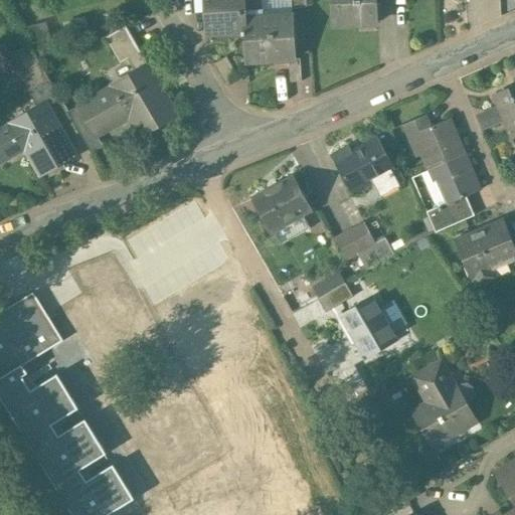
[(242,0),(205,0),(207,33),(241,31),(242,35),(244,35),(243,12),(244,12),(242,0)]
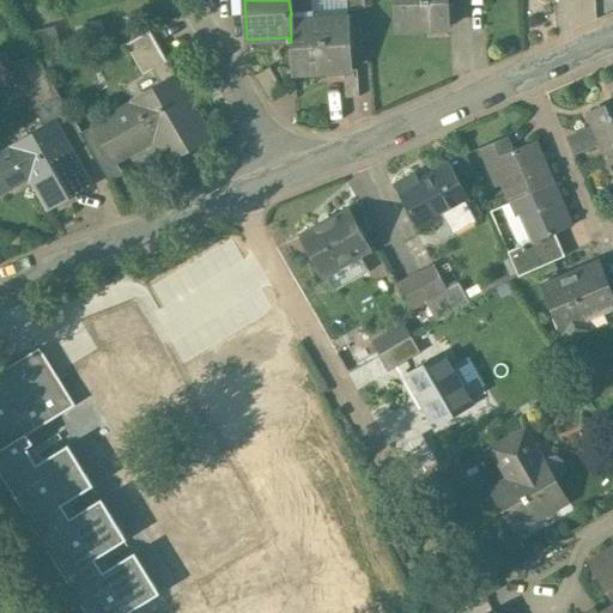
[(364,0),(345,0),(346,11),(365,10),(364,0)]
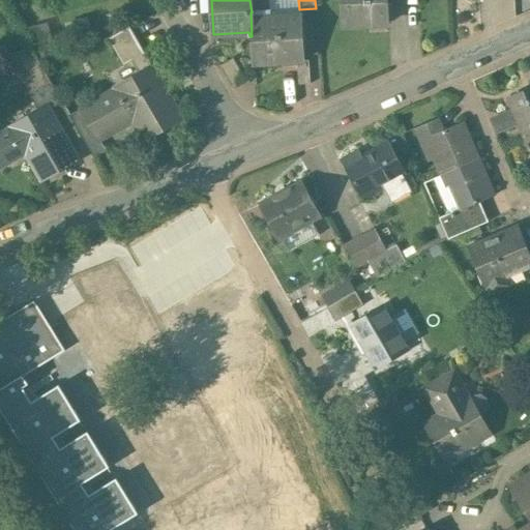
[(342,0),(344,26),(390,23),(388,0),(342,0)]
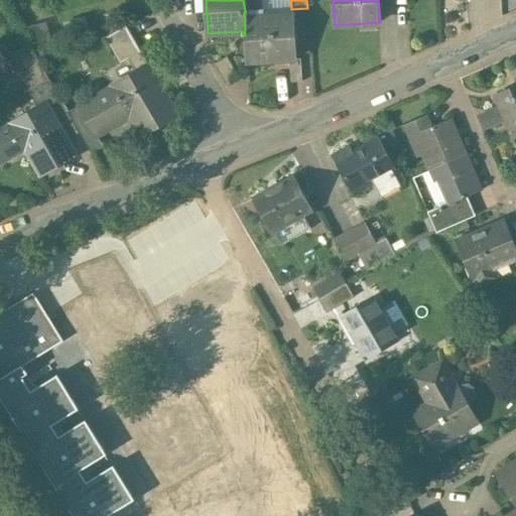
[(293,16),(263,17),(263,11),(245,12),(244,12),(245,35),(247,61),(289,59),(296,58),(293,16)]
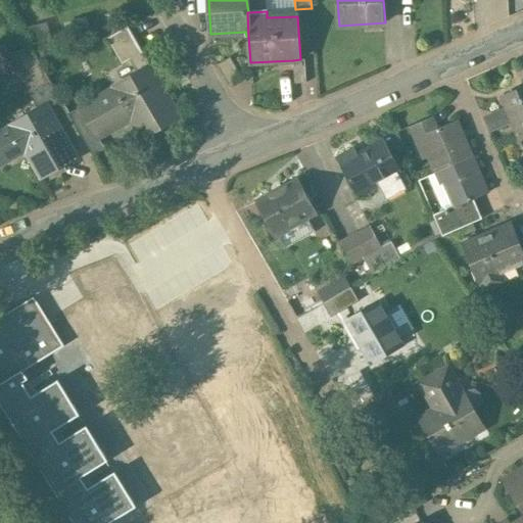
[(138,74),(79,108),(93,132),(95,131),(127,112),(142,139),(179,117),(127,27),(106,38),(122,64),(130,60),(138,74)]
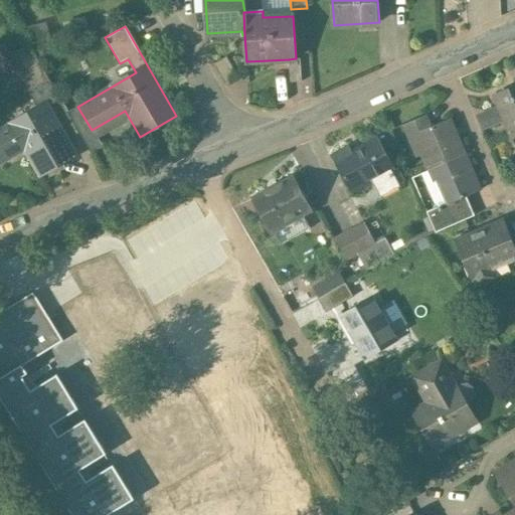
[(31,47),(11,52),(15,59),(15,64),(19,71),(23,73),(32,90),(49,79),(31,47)]
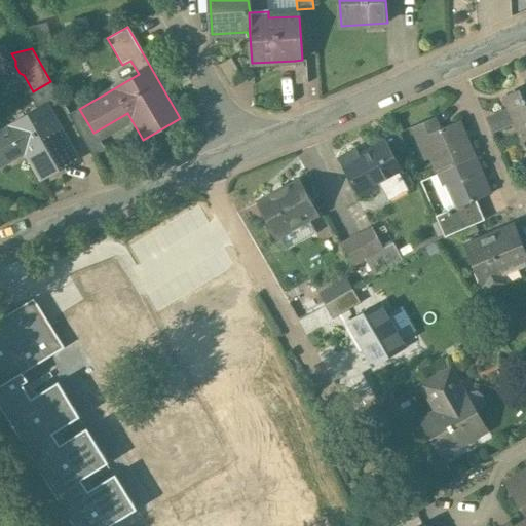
[(302,60),(295,61),(296,84),(308,83),(306,60),(302,60)]
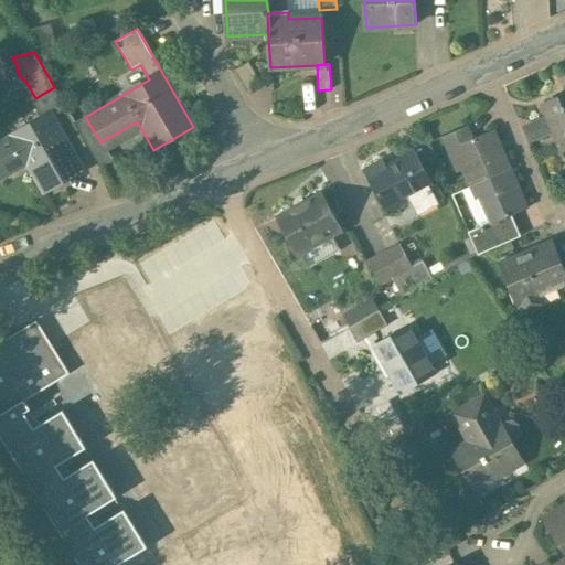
[(35,98),(31,100),(43,121),(51,118),(66,109),(54,87),(35,98)]
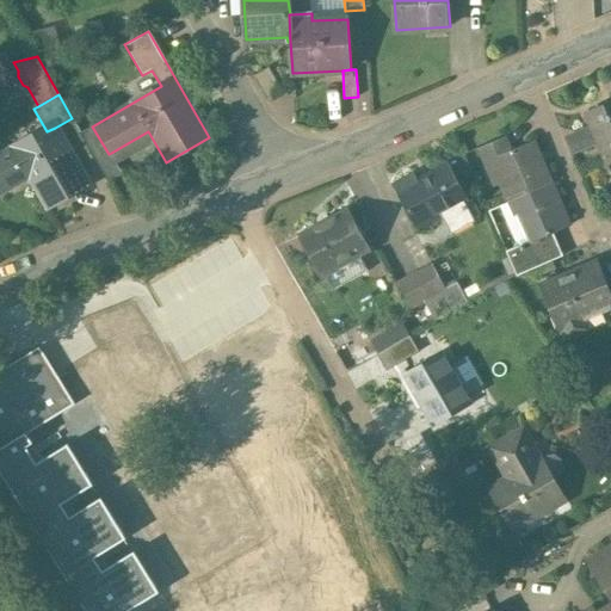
[(610,104),(586,115),(605,159),(610,155),(610,104)]
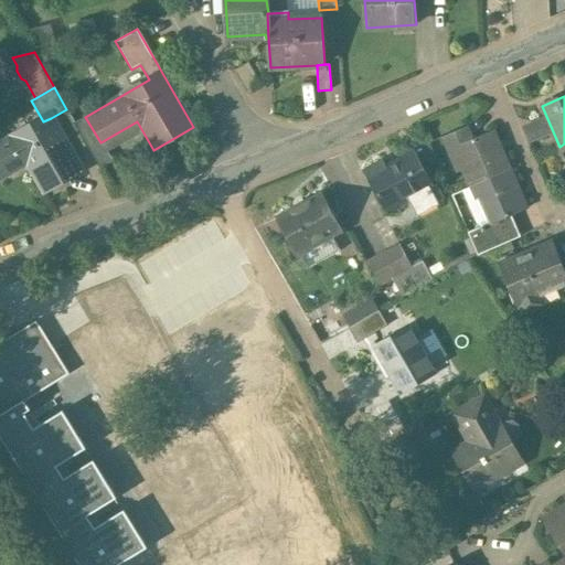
[(100,142),(85,117),(74,124),(100,169),(114,161),(103,141),(100,142)]
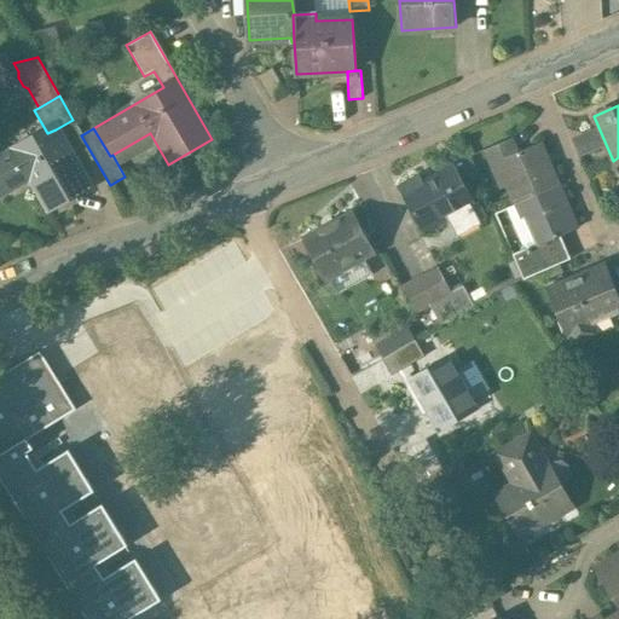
[(47,133),(0,158),(0,194),(32,177),(50,209),(88,186),(56,129),(47,133)]
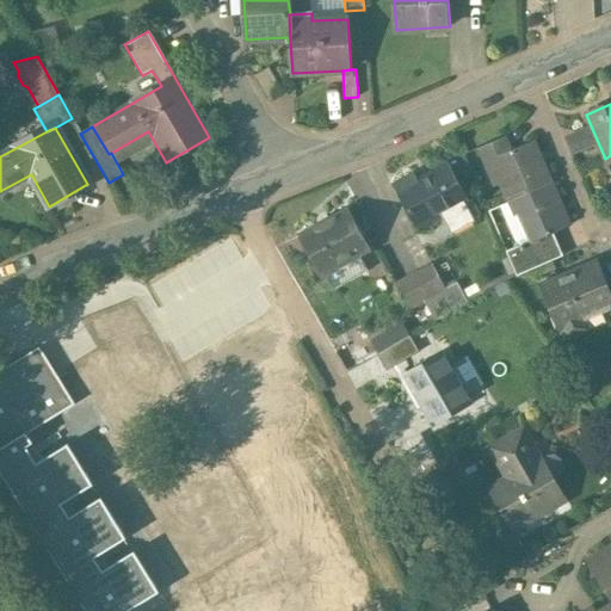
[(510,152),(504,137),(479,147),(486,162),(511,153),(510,152)]
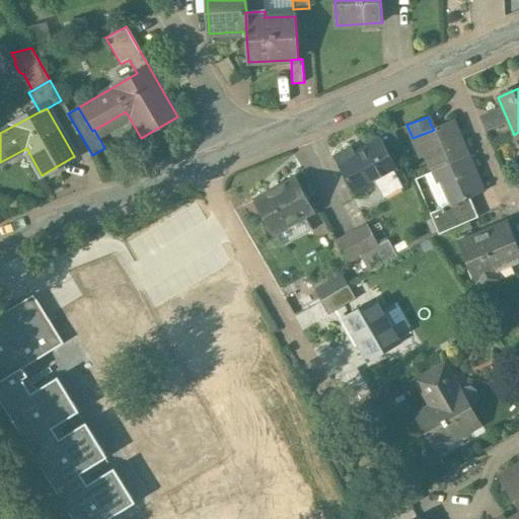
[(452,120),(433,129),(434,130),(413,138),(428,173),(433,171),(467,156),(462,145),(460,146),(455,132),(456,132),(452,120)]
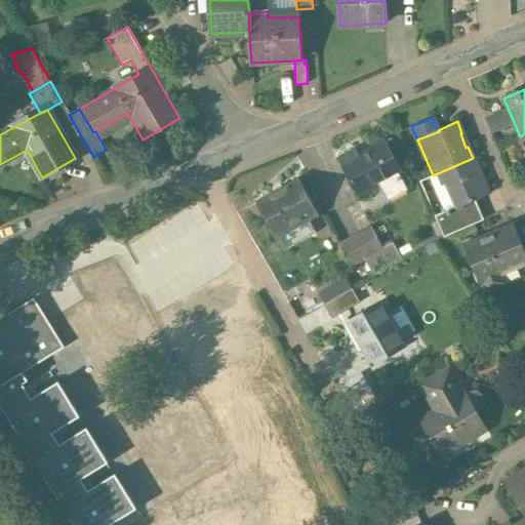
[(382,140),(356,155),(354,150),(337,159),(357,195),(376,184),(397,172),(400,171),(382,140)]
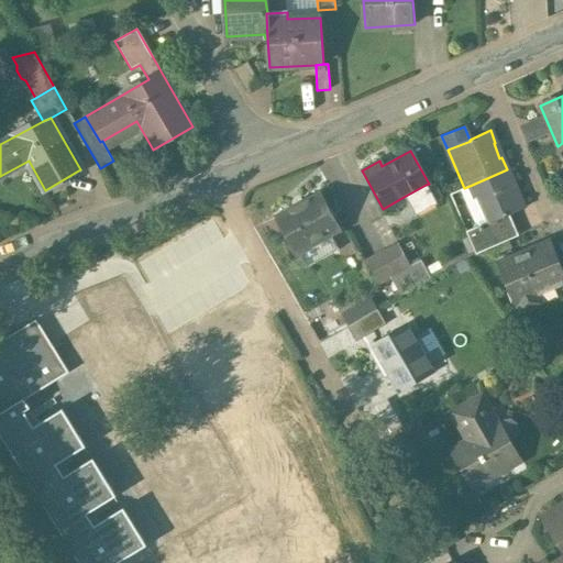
[(507,169),(470,186),(476,201),(485,222),(501,216),(501,218),(507,216),(522,208),(517,196),(516,197),(509,181),(511,180),(507,169)]
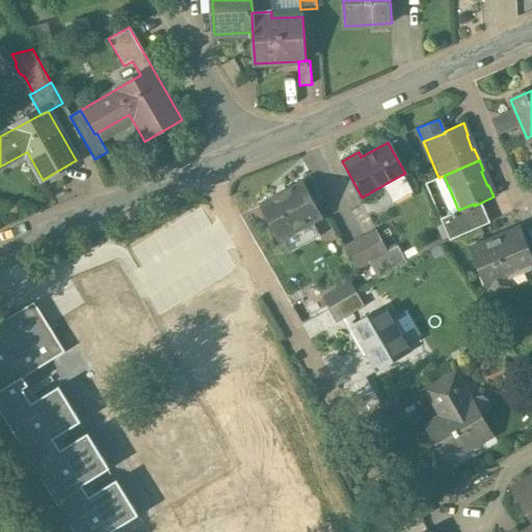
[(402,175),(381,186),(391,204),(411,192),(402,175)]
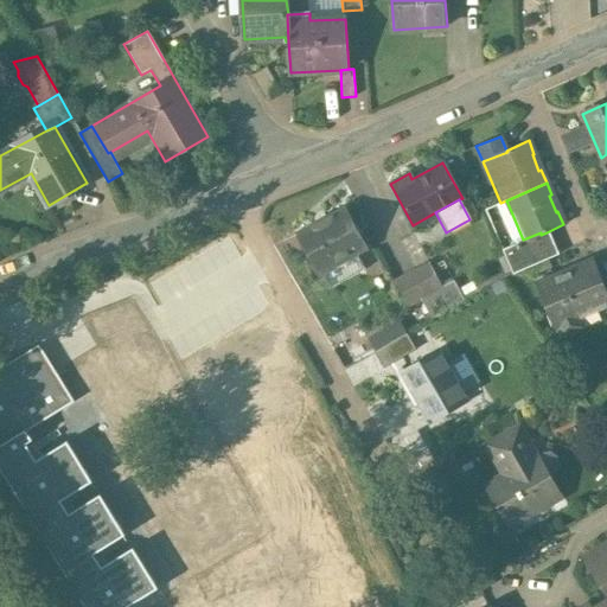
[(344,208),(298,232),(319,273),(365,248),(344,208)]
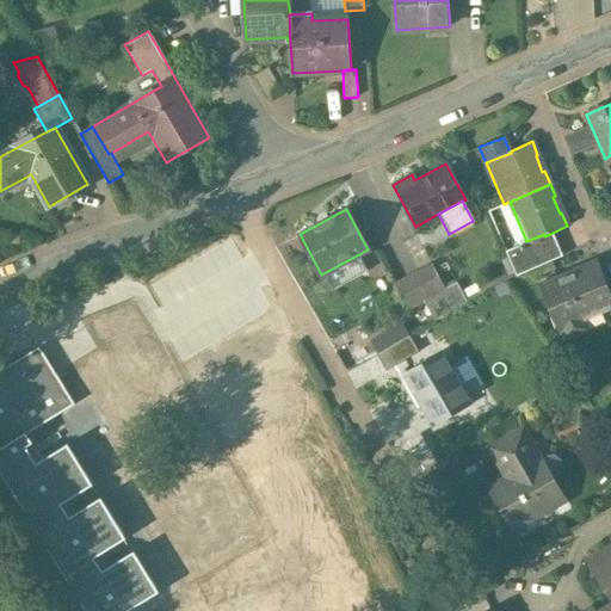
[(517,218),(506,222),(517,246),(526,241),(517,218)]
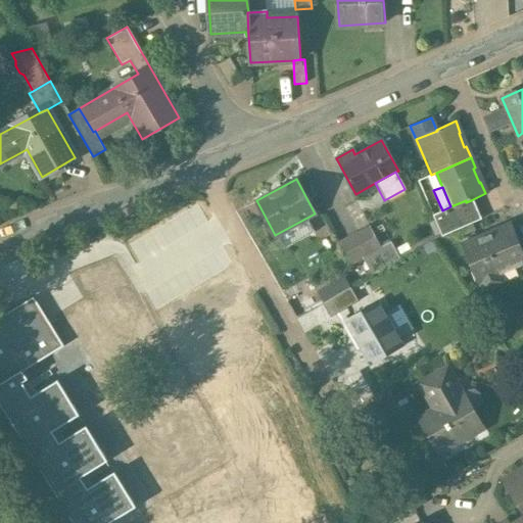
[(442,210),(433,215),(442,236),(480,221),(471,200),(466,202),(466,200),(442,210)]
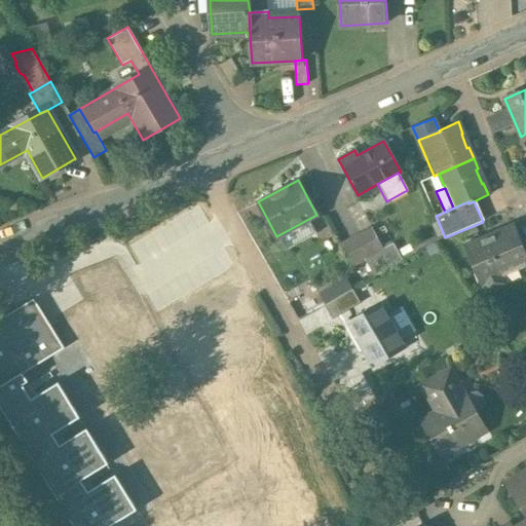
[(513,229),(482,241),(482,240),(465,247),(481,286),(484,284),(487,292),(504,285),(501,276),(502,275),(500,269),(525,258),(525,256),(514,226),(512,227),(513,229)]
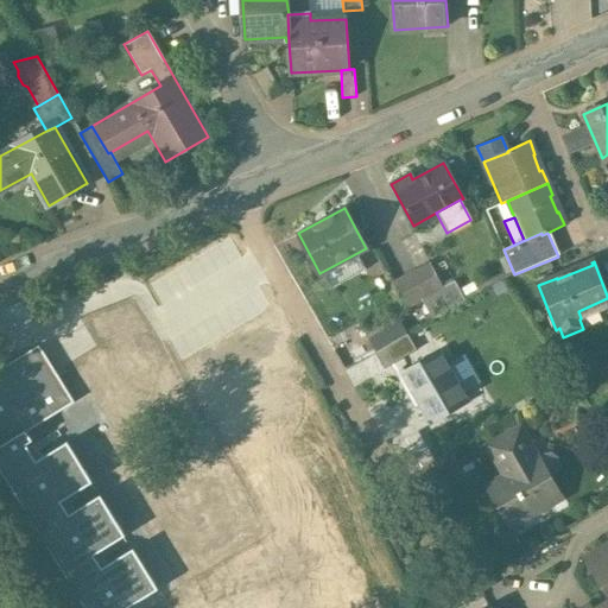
[(432,263),(416,271),(423,284),(416,287),(422,298),(445,286),(444,284),(432,263)]
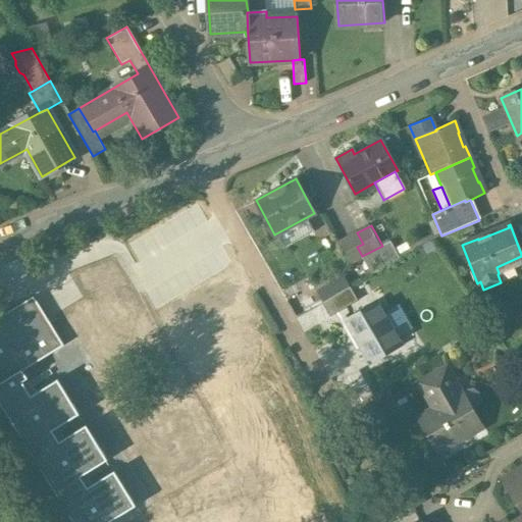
[(357,232),(332,246),(343,266),(362,256),(357,247),(363,244),(357,232)]
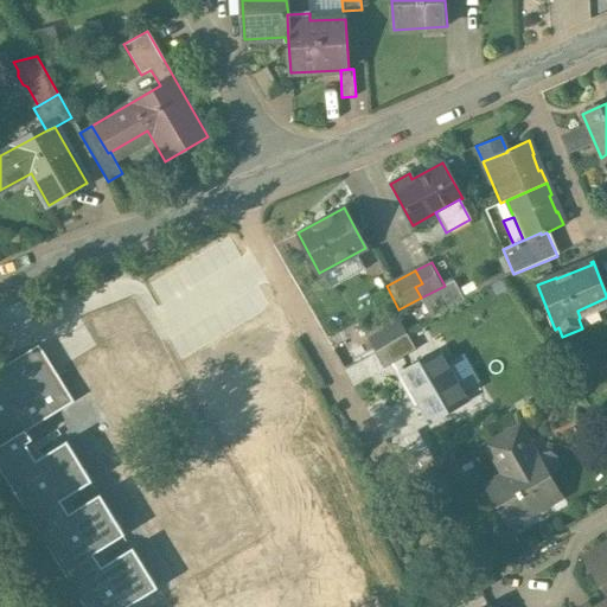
[(453,279),(443,283),(445,286),(421,298),(432,320),(465,301),(453,279)]
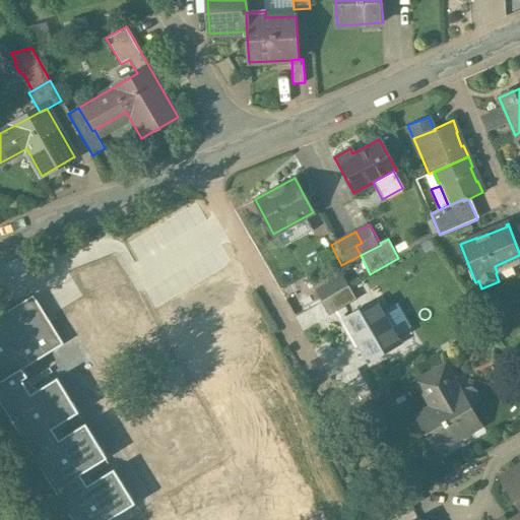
[(344,272),(317,288),(331,313),(359,297),(344,272)]
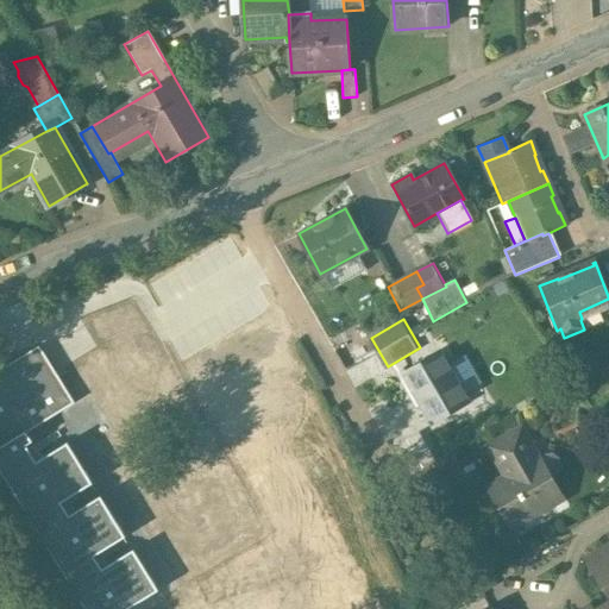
[(468,337),(447,349),(444,343),(419,357),(422,363),(402,375),(409,387),(414,384),(432,414),(456,400),(452,394),(482,376),(472,360),(479,357),(468,337)]
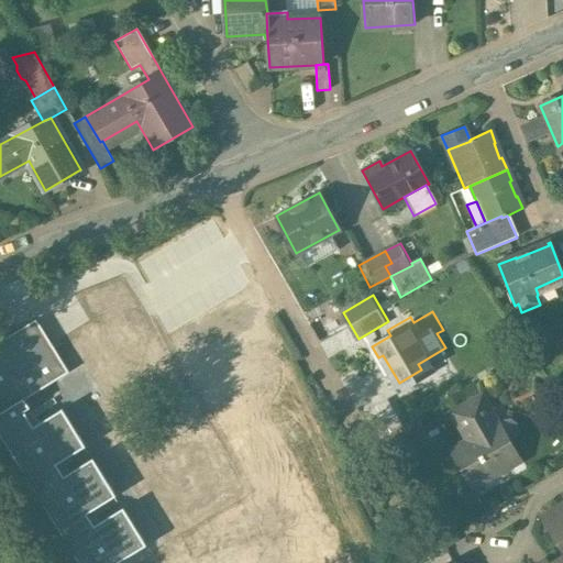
[(67,374),(36,323),(0,344),(0,434),(76,562),(120,562),(147,547),(123,507),(94,525),(88,515),(116,498),(94,460),(61,479),(52,464),(80,446),(61,412),(32,429),(22,412),(28,409),(22,400),(67,374)]
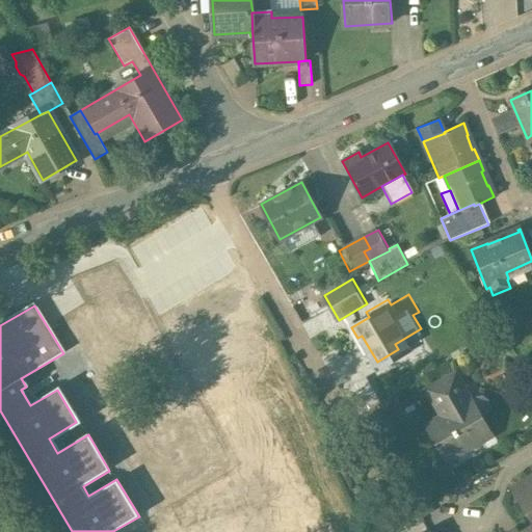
[(454,375),(427,391),(434,402),(461,388),(454,375)]
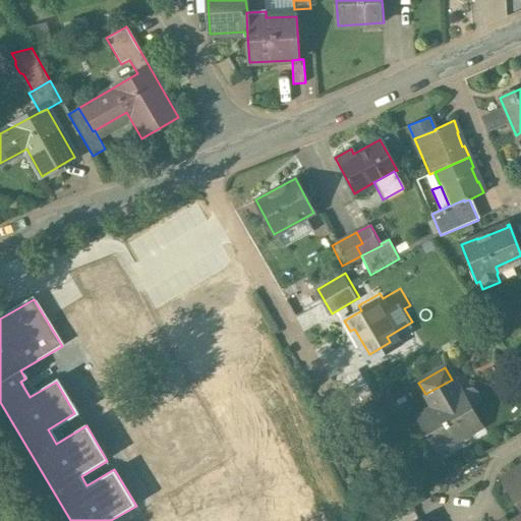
[(452,380),(425,394),(432,407),(459,392),(452,380)]
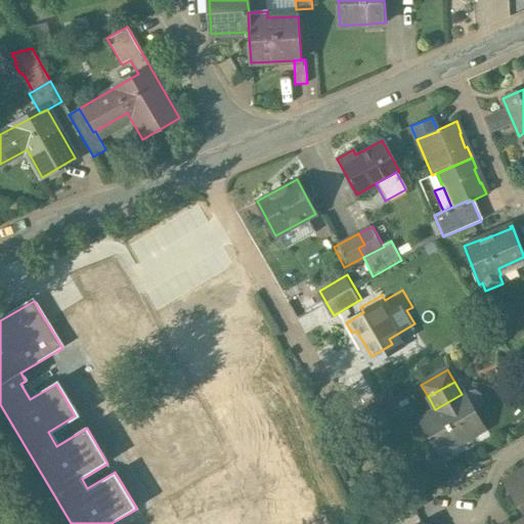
[(435,409),(418,420),(438,454),(484,428),(464,393),(435,409)]
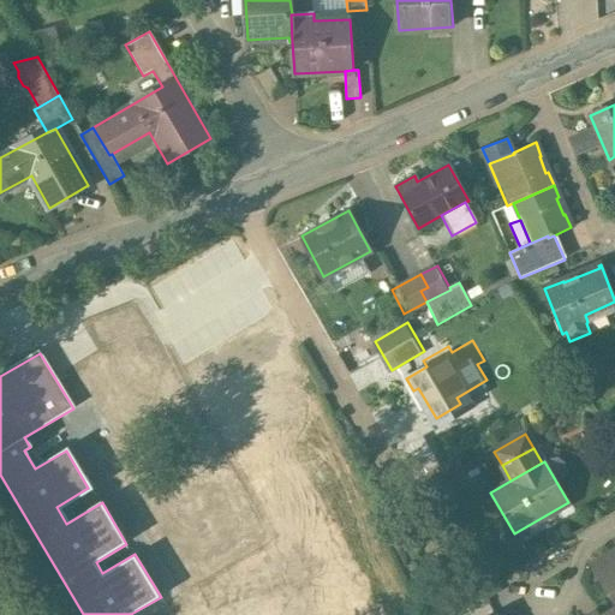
[(614,601),(614,609),(604,614),(598,614),(597,611),(591,614),(614,614),(614,541),(614,542),(614,550),(592,563),(614,601)]
